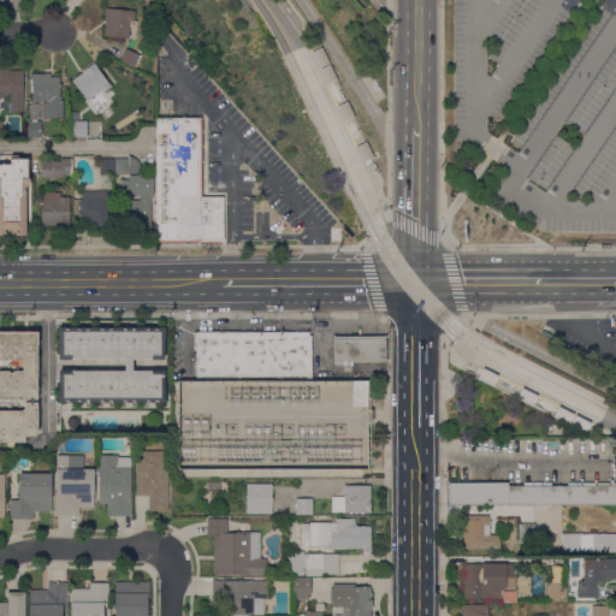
[(135,11),(134,22),(130,22),(129,34),(130,34),(130,36),(129,36),(128,39),(105,36),(106,22),(104,22),(105,9),(135,11)]
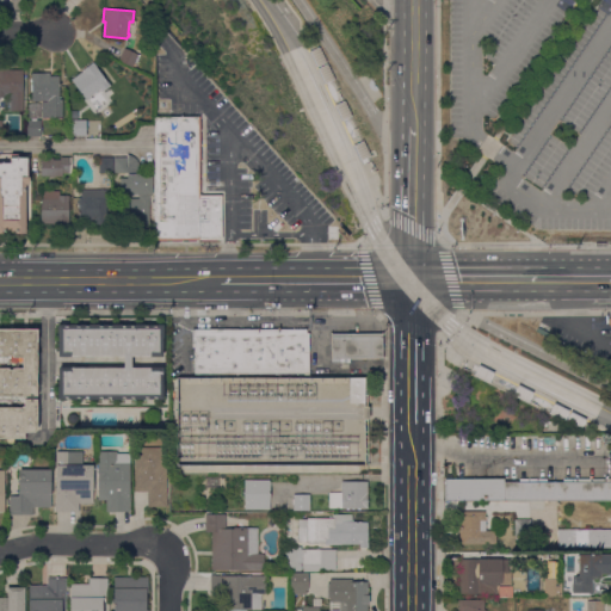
[(326,62),(316,67),(308,51),(318,47),(326,62)]
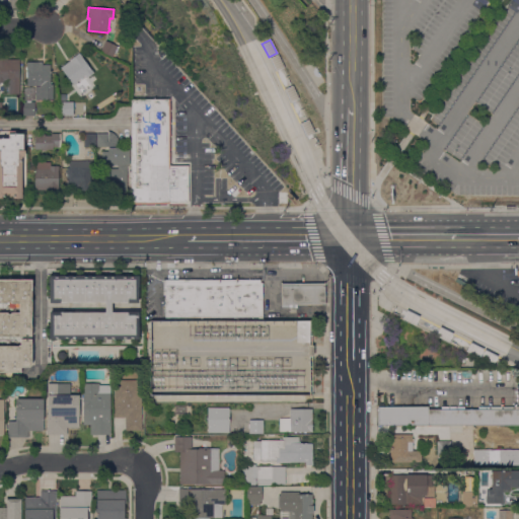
[(113,58),(100,52),(105,41),(118,47),(113,58)]
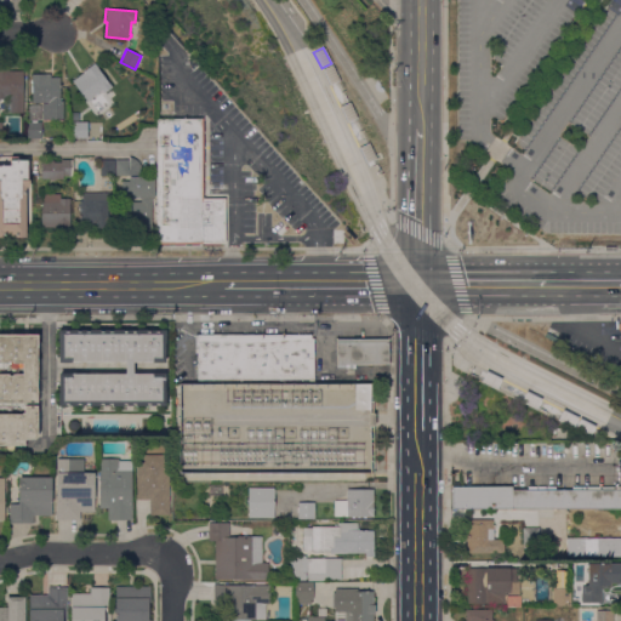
[(112,87),(103,93),(102,91),(87,102),(73,83),(84,73),(84,72),(95,63),(112,87)]
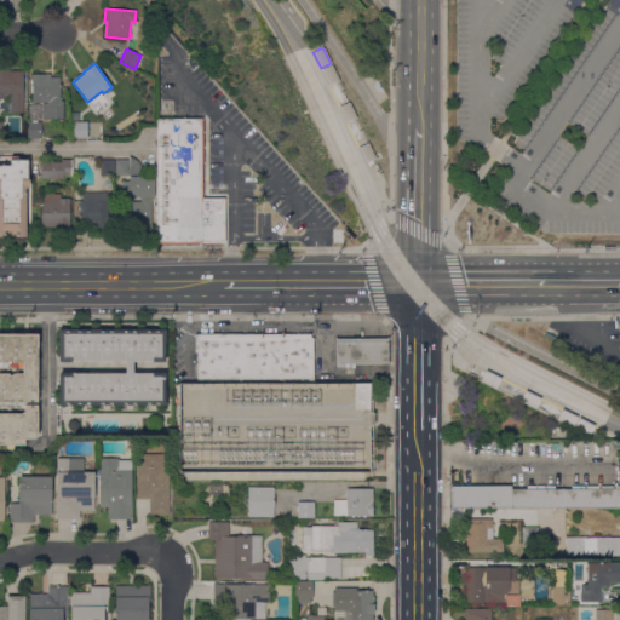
[(321,69),(331,64),(338,80),(328,85),(321,69)]
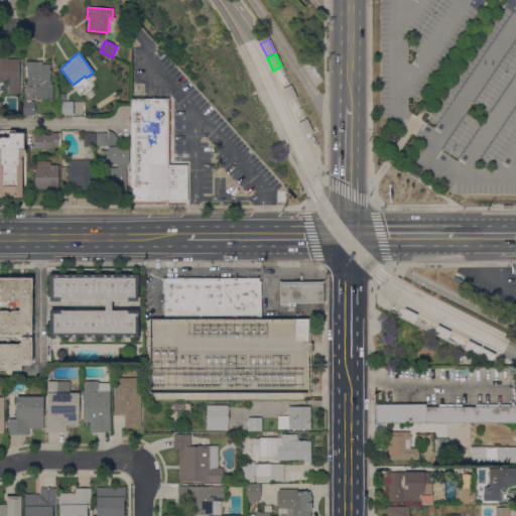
[(19,94),(9,94),(9,80),(4,80),(4,83),(0,83),(0,58),(11,58),(11,59),(19,59),(19,94)]
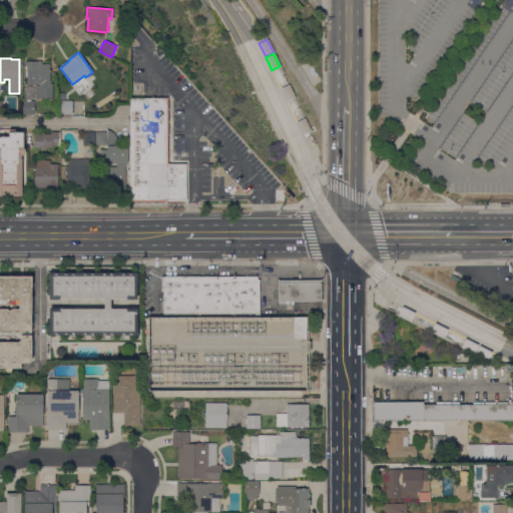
[(42,61),(42,64),(49,64),(49,83),(52,83),(52,99),(35,99),(35,85),(25,85),(25,68),(26,68),(26,61),(42,61)]
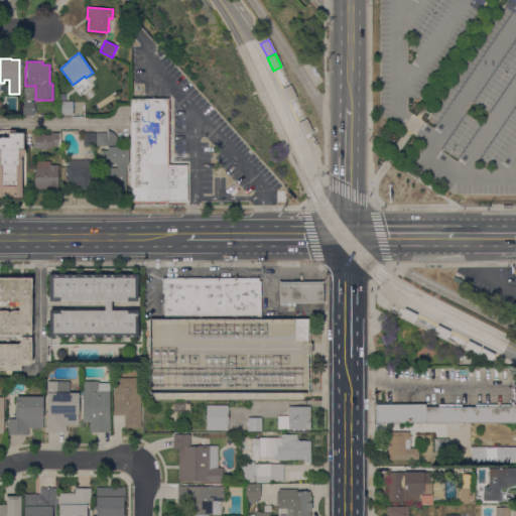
[(296,98),(287,102),(281,89),(290,85),(296,98)]
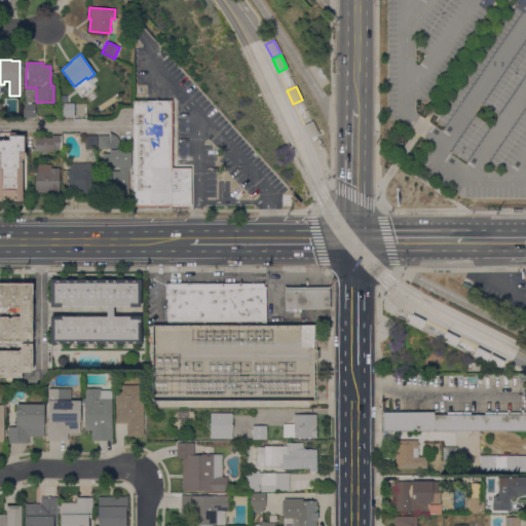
[(134,101),(171,101),(171,103),(172,103),(173,103),(173,167),(187,167),(188,170),(190,170),(190,205),(134,205),(134,101)]
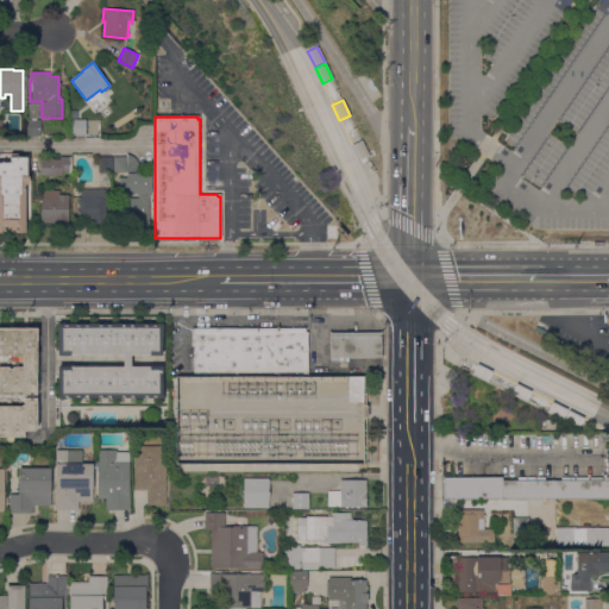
[(41,120),(41,136),(26,136),(26,120),(31,120),(31,118),(36,118),(36,120),(37,120),(41,120)]
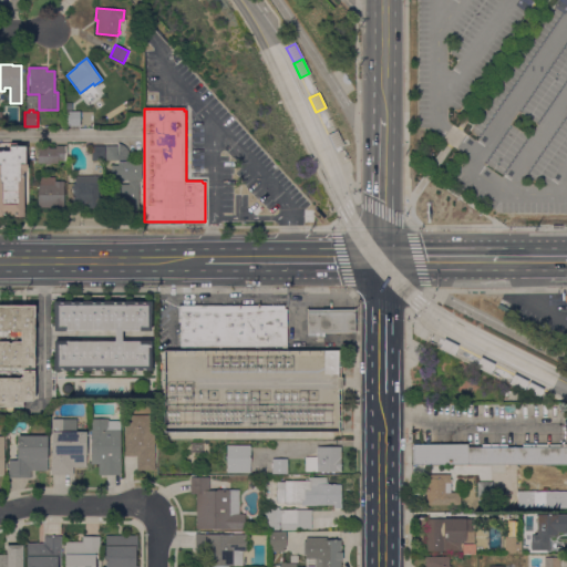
[(80,112),(80,126),(66,126),(66,112),(80,112)]
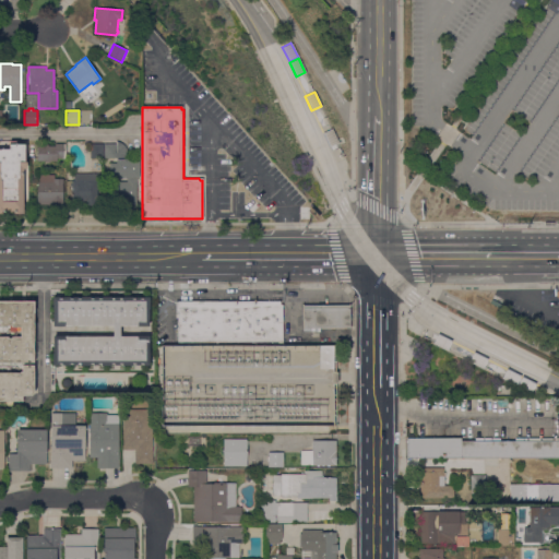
[(337,143),(330,147),(322,133),(331,129),(337,143)]
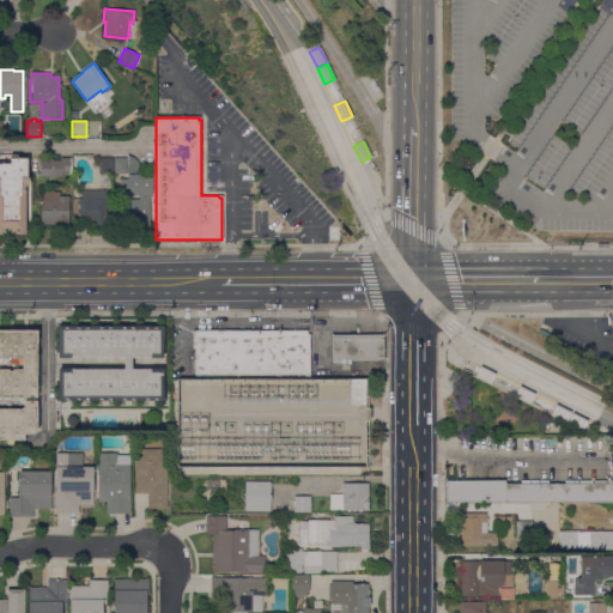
[(0,164),(10,164),(10,156),(17,156),(17,158),(28,158),(28,177),(30,177),(30,186),(25,186),(25,235),(14,235),(14,234),(4,234),(4,235),(0,235),(0,164)]
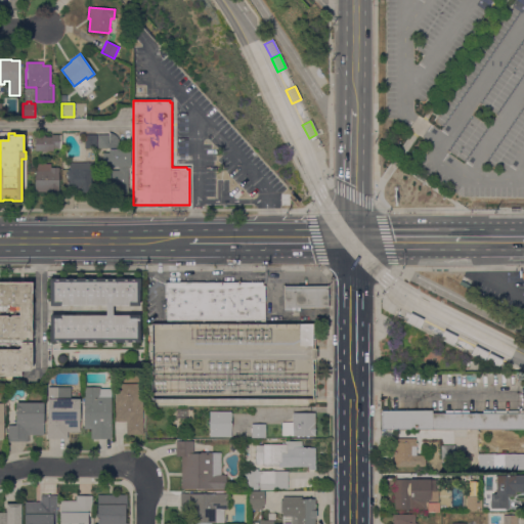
[(97,148),(97,135),(108,135),(108,133),(111,134),(114,135),(117,138),(119,141),(120,145),(120,148),(97,148)]
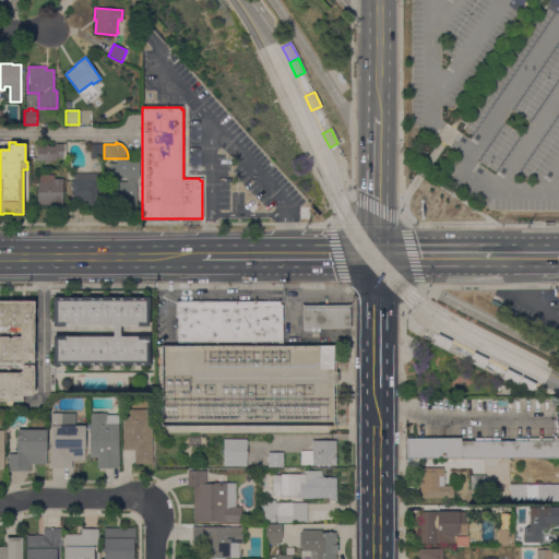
[(66,158),(57,158),(57,162),(50,162),(50,163),(45,163),(45,162),(37,162),(37,146),(55,146),(55,144),(63,144),(63,145),(66,145),(66,158)]
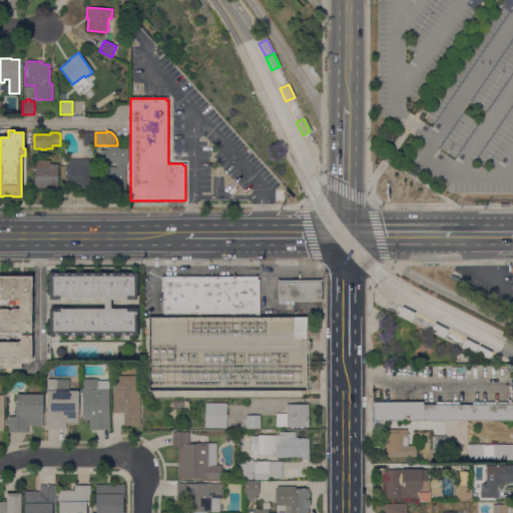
[(94,145),(82,145),(82,132),(94,132),(94,145)]
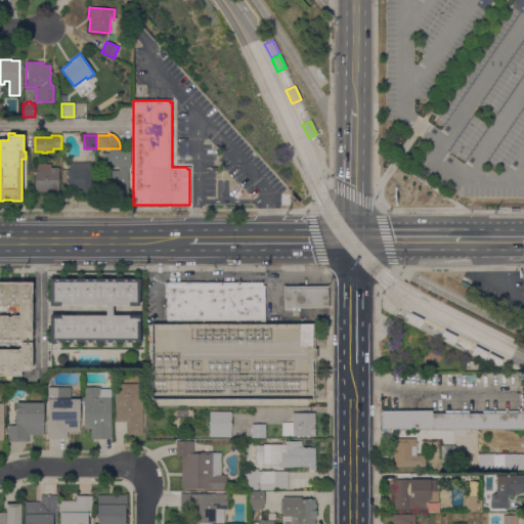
[(130,149),(130,168),(128,168),(128,192),(116,192),(116,191),(103,190),(103,171),(119,171),(119,168),(102,168),(102,154),(108,154),(110,149),(130,149)]
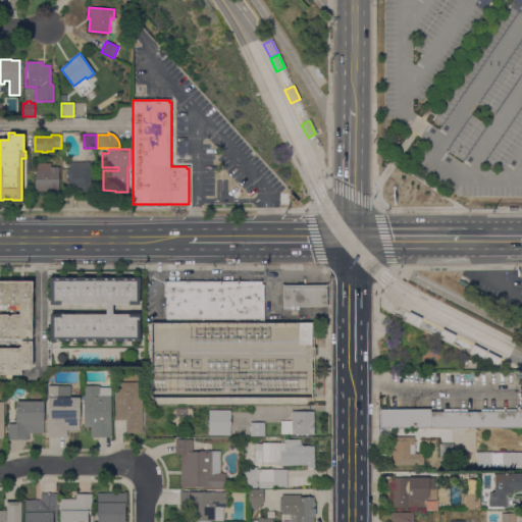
[(91,161),(91,189),(67,189),(67,169),(68,169),(69,161),(91,161)]
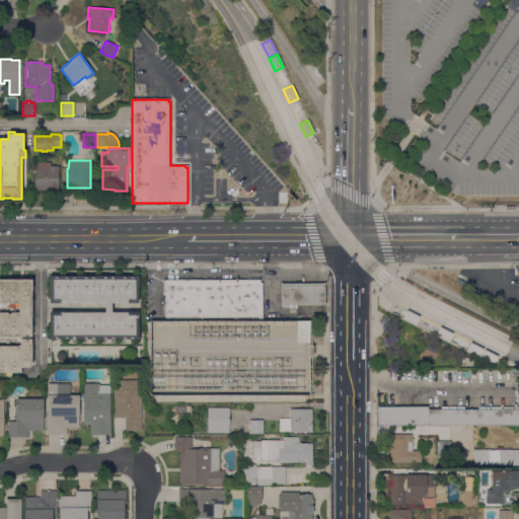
[(59,192),(47,192),(47,191),(34,191),(34,169),(36,169),(36,162),(51,162),(51,166),(59,166),(59,192)]
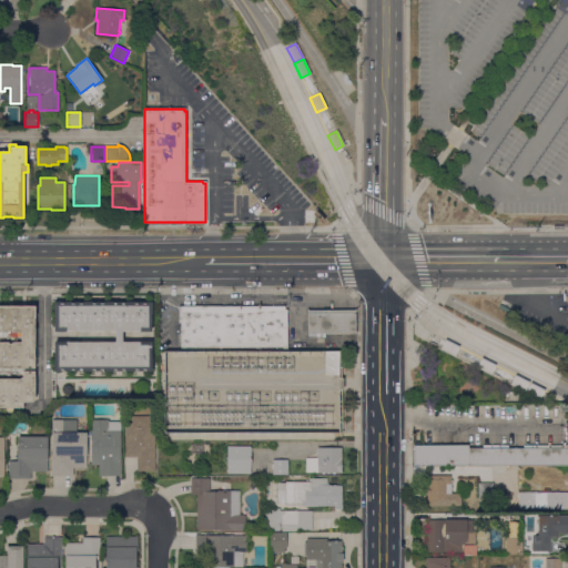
[(60,302),(60,304),(81,305),(81,302),(92,302),(92,304),(102,304),(102,302),(113,302),(113,303),(123,303),(123,302),(134,302),(134,304),(144,304),(144,302),(151,302),(151,332),(122,332),(122,342),(152,342),(152,372),(54,372),(54,342),(115,342),(115,332),(53,332),(53,302),(60,302)]
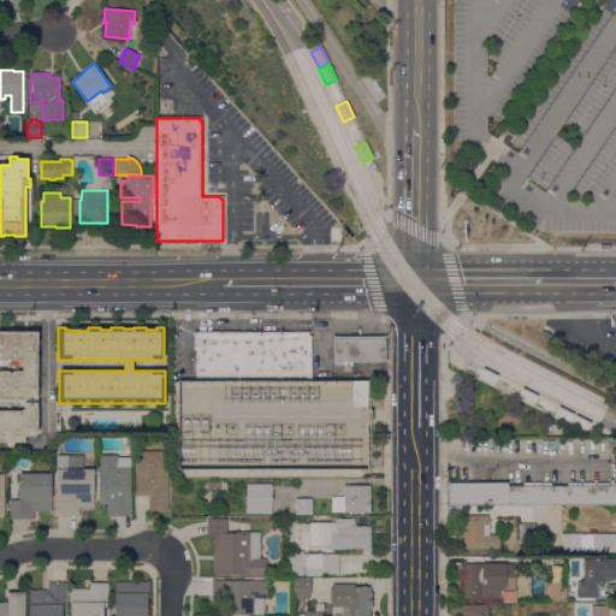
[(0,331),(7,331),(7,332),(13,332),(13,331),(22,331),(22,332),(28,332),(28,331),(35,331),(35,332),(37,332),(37,401),(0,401),(0,331)]
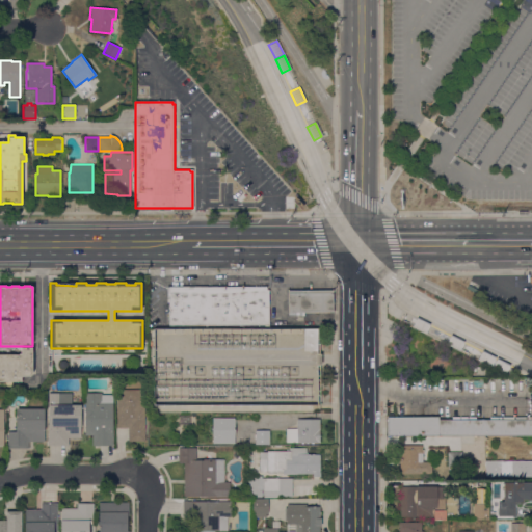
[(265,287),(265,290),(267,290),(267,325),(168,325),(168,298),(166,298),(166,287),(265,287)]
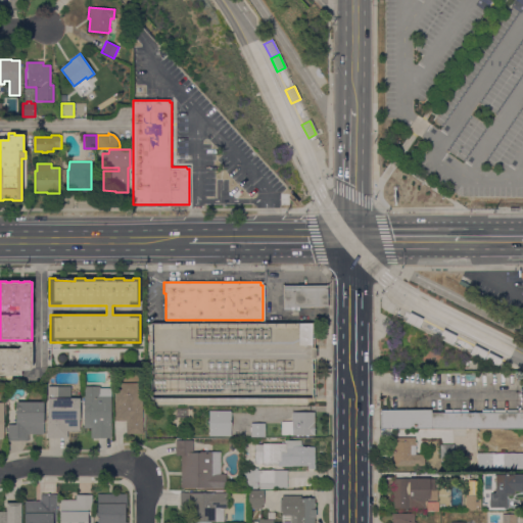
[(326,285),(326,306),(297,306),(297,310),(282,310),(282,285),(326,285)]
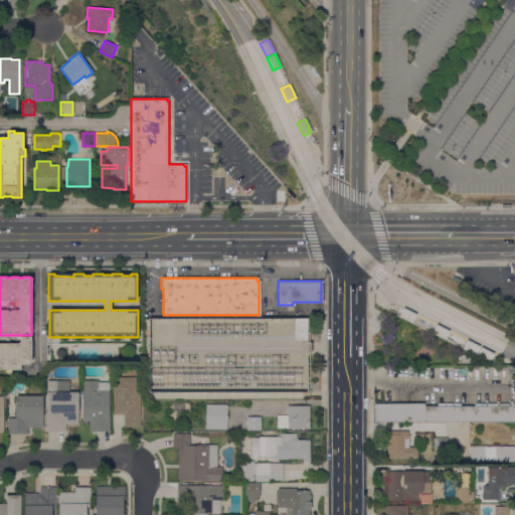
[(398,316),(402,308),(414,314),(410,322),(398,316)]
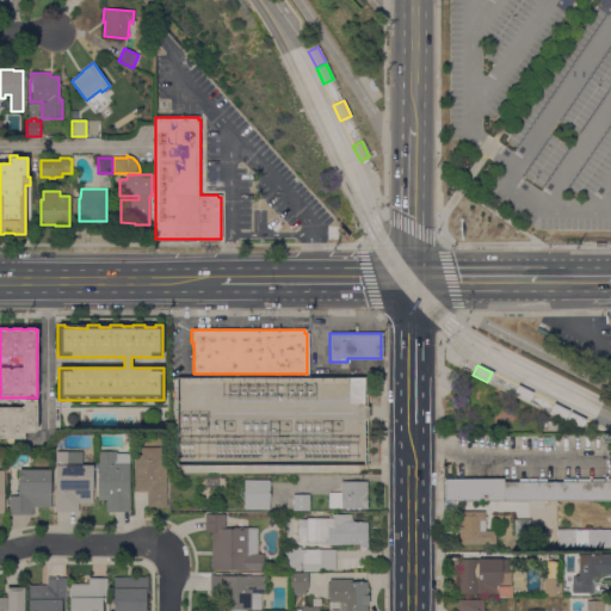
[(350,378),(364,380),(364,403),(358,403),(358,406),(355,406),(355,403),(350,403),(350,378)]
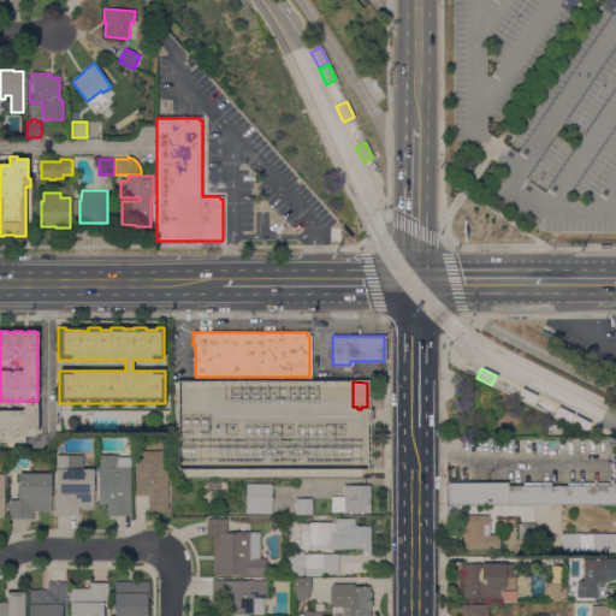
[(515,398),(520,389),(535,396),(531,406),(515,398)]
